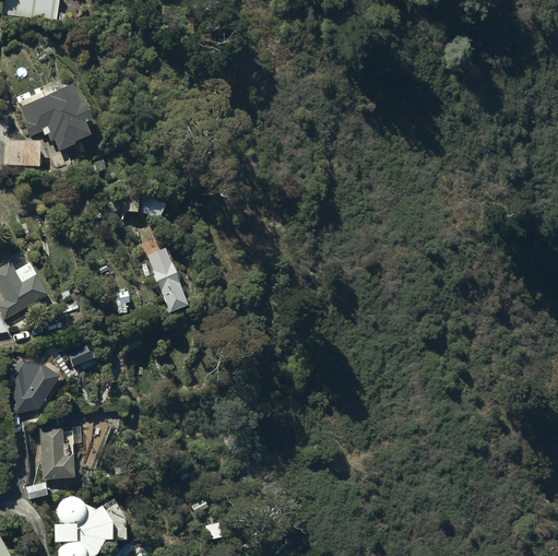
[(58,0),(4,0),(3,14),(55,22),(58,0)]
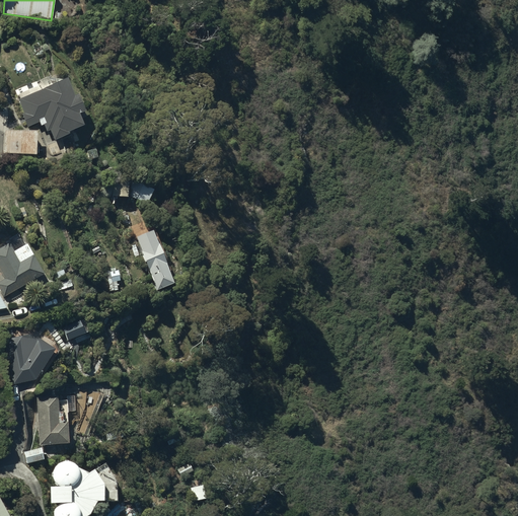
[(70,131),(86,124),(80,112),(87,108),(79,91),(74,93),(67,77),(18,100),(24,114),(22,115),(28,127),(40,122),(42,126),(44,125),(47,131),(50,129),(55,140),(71,132),(70,131)]
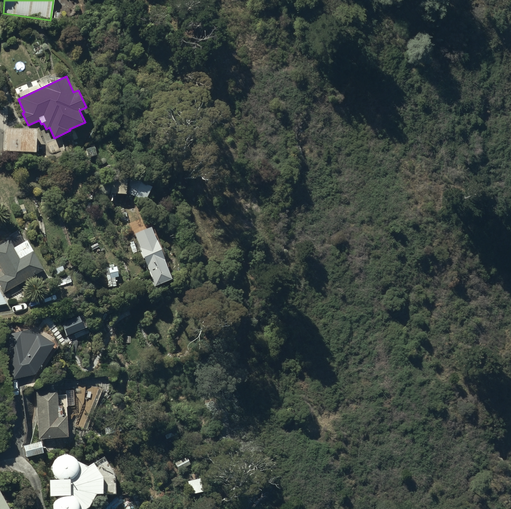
[(37,127),(4,128),(4,152),(37,151),(37,127)]
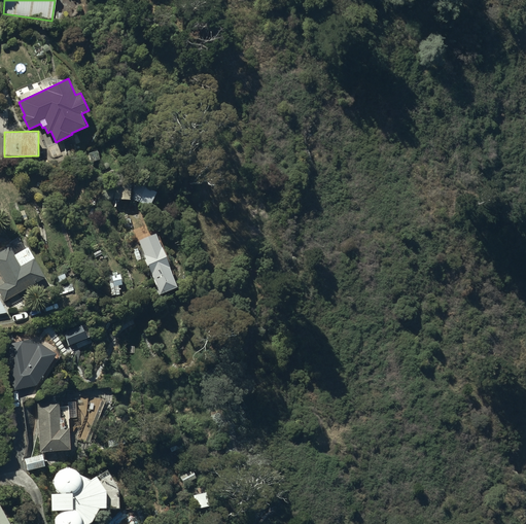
[(156,191),(134,182),(132,200),(150,208),(156,191)]
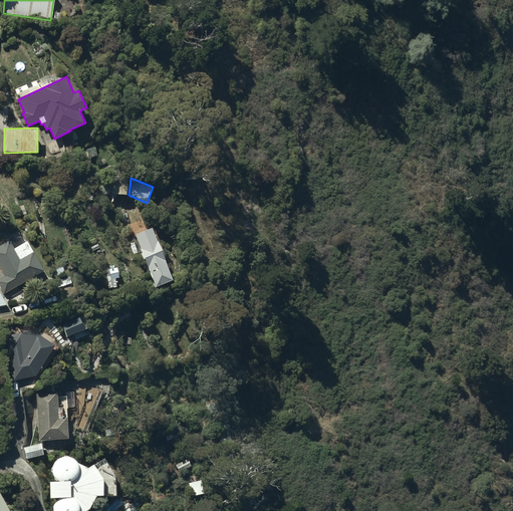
[(152,238),(139,244),(152,274),(157,272),(158,275),(151,278),(152,281),(150,282),(153,289),(159,287),(158,285),(161,283),(161,284),(172,280),(169,272),(166,273),(164,268),(165,268),(152,238)]
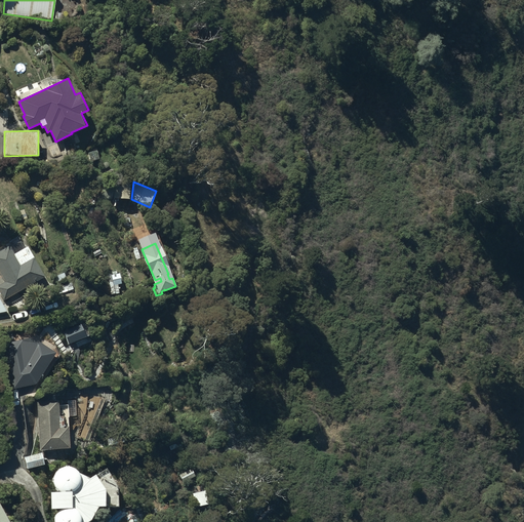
[(9,245),(0,250),(0,275),(4,282),(0,284),(0,296),(3,300),(8,297),(12,305),(22,298),(17,293),(45,276),(27,246),(14,254),(9,245)]
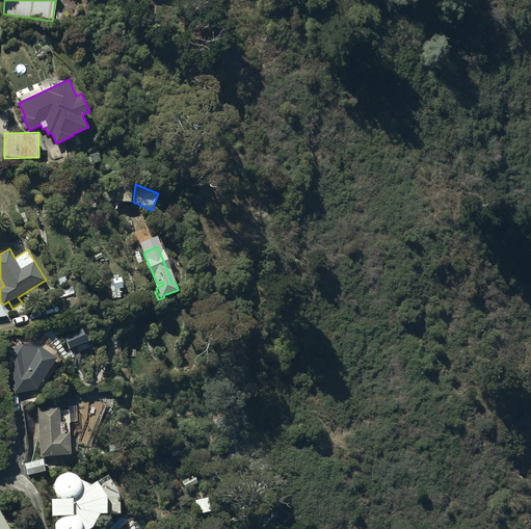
[(81,329),(63,338),(70,350),(90,341),(87,334),(84,335),(81,329)]
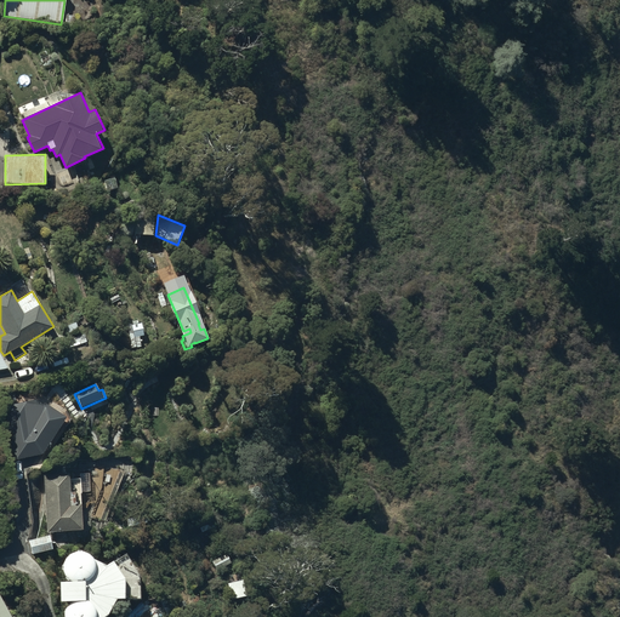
[(43,453),(66,416),(38,400),(3,409),(16,461),(43,453)]
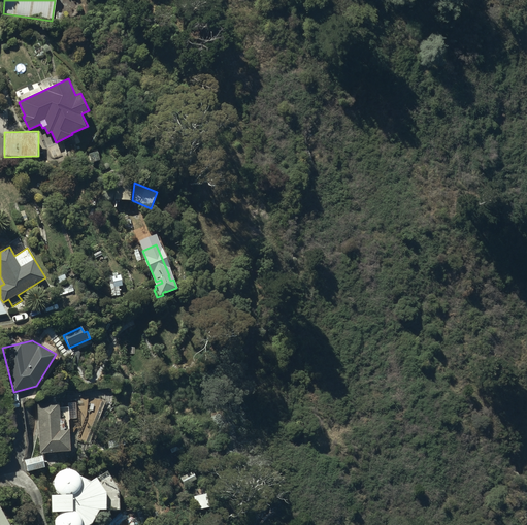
[(64,405),(64,407),(59,408),(58,403),(36,406),(39,455),(25,461),(27,472),(44,465),(42,454),(69,449),(69,435),(75,435),(75,424),(76,424),(76,405),(64,405)]
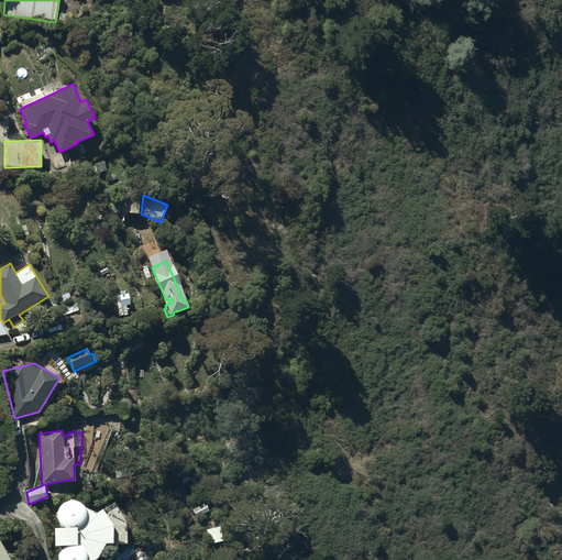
[(105,539),(125,540),(125,519),(114,501),(97,511),(86,506),(86,505),(85,504),(84,503),(83,502),(81,501),(80,501),(79,500),(78,500),(77,498),(75,498),(74,498),(73,498),(72,498),(70,498),(68,498),(67,500),(66,500),(65,501),(64,502),(63,502),(62,503),(61,504),(61,505),(59,506),(58,507),(58,508),(58,511),(57,512),(57,513),(57,514),(57,515),(57,517),(58,518),(58,519),(59,520),(59,522),(61,523),(62,524),(62,525),(63,526),(64,526),(55,528),(55,545),(76,542),(76,545),(67,546),(66,546),(65,546),(65,547),(64,547),(63,548),(62,549),(62,550),(61,550),(61,551),(61,552),(59,552),(59,553),(59,555),(59,556),(59,557),(59,558),(59,559),(91,559),(97,556),(105,539)]
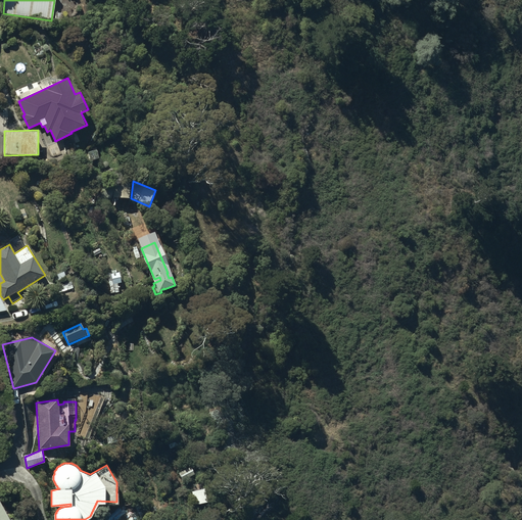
[(8,519),(0,504),(0,519),(8,519)]
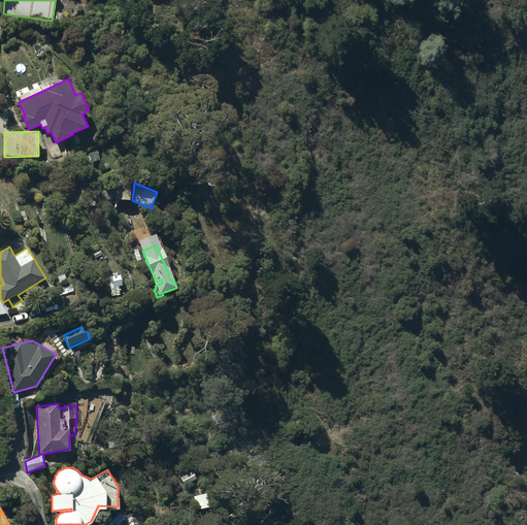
All buildings are outlined.
